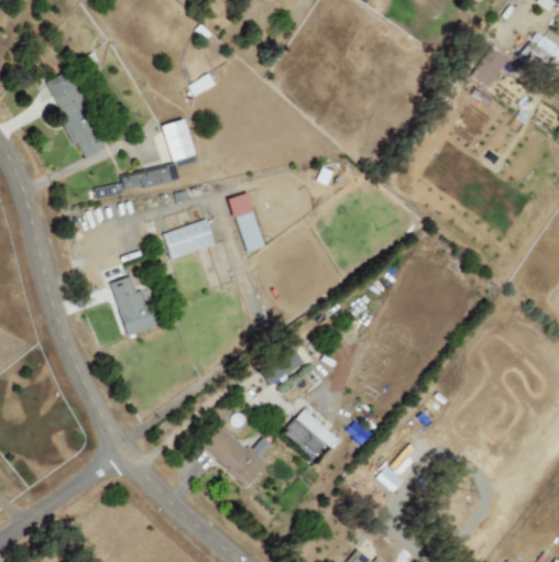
[(558,46),(537,31),(518,57),(526,62),(532,54),(548,66),(555,57),(558,59),(558,46)]
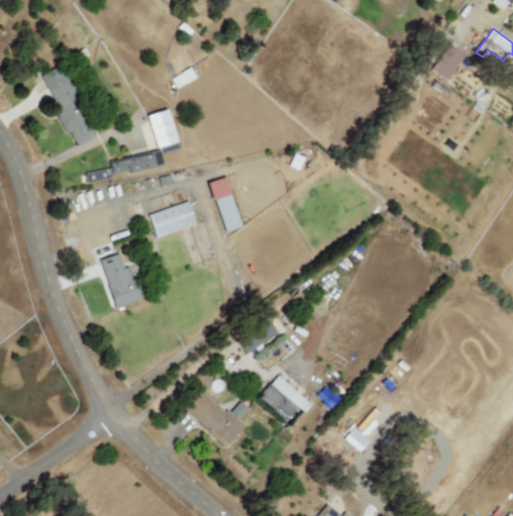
[(97,136),(65,63),(41,73),(75,146),(97,136)]
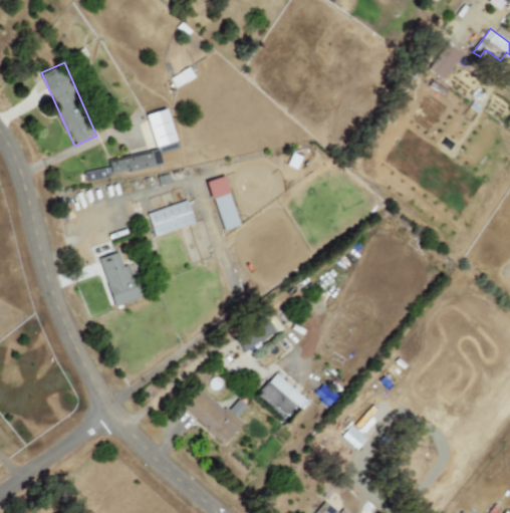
[(197,76),(192,67),(173,77),(178,87),(197,76)]
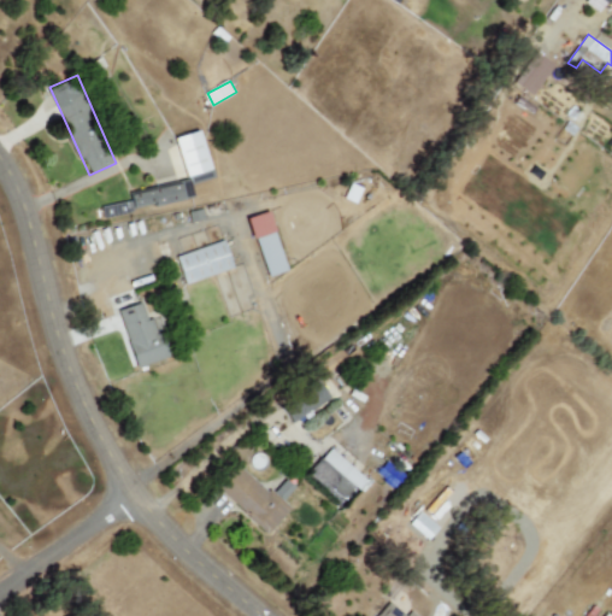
[(188,179),(131,192),(134,200),(104,207),(106,218),(196,197),(193,182),(215,177),(204,130),(177,136),(188,179)]
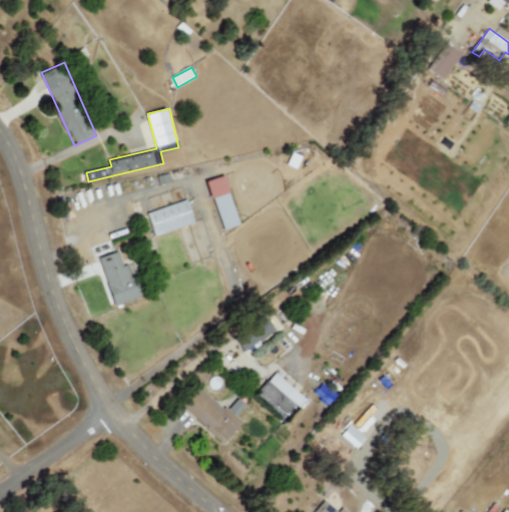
[(240,224),(225,175),(208,180),(223,229),(240,224)]
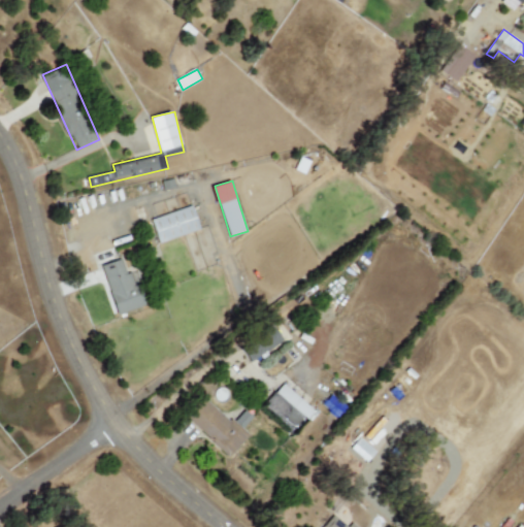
[(153,219),(161,242),(201,229),(193,205),(153,219)]
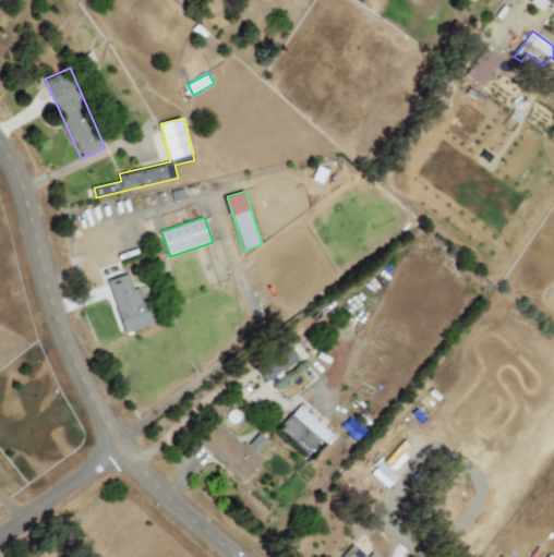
[(125,333),(155,324),(144,287),(135,289),(130,273),(110,279),(125,333)]
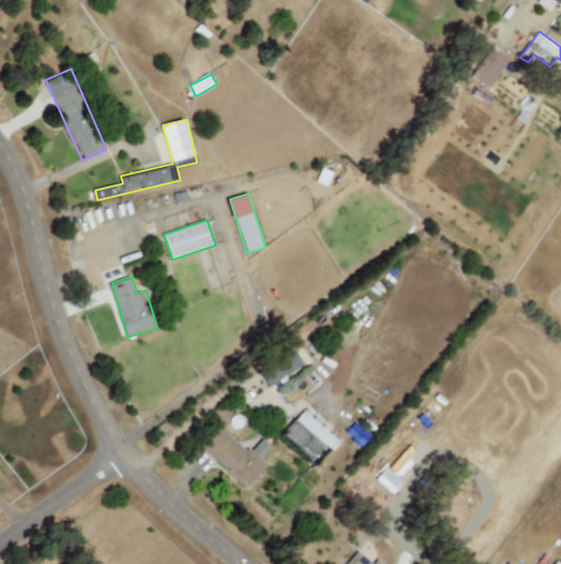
[(262,376),(273,389),(304,360),(293,348),(262,376)]
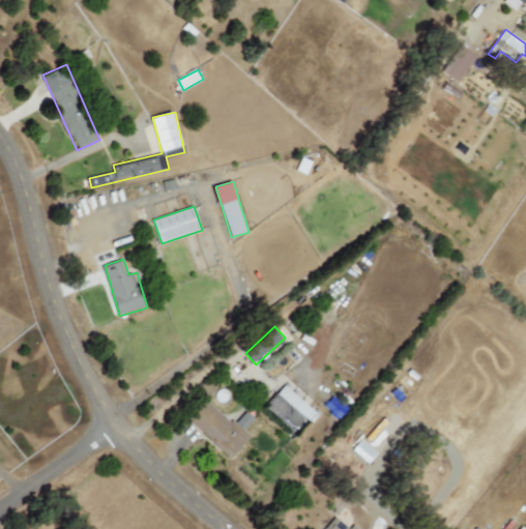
[(298,434),(317,409),(284,385),(265,411),(298,434)]
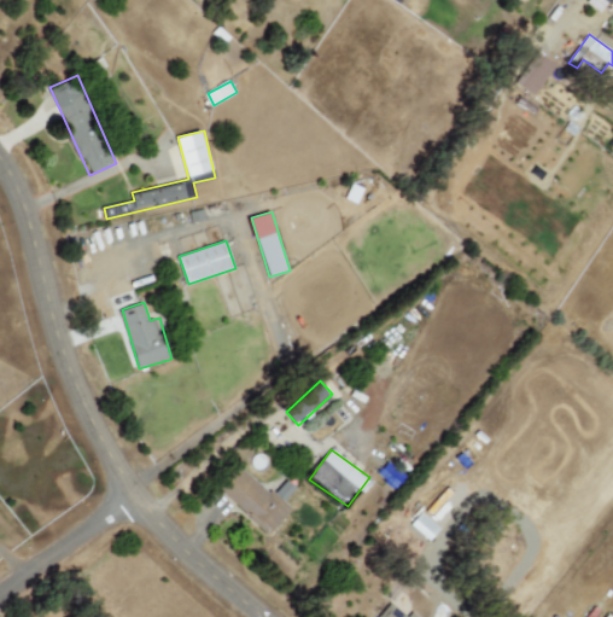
[(270,535),(295,508),(286,500),(298,488),(290,479),(274,495),(243,465),(221,488),(270,535)]
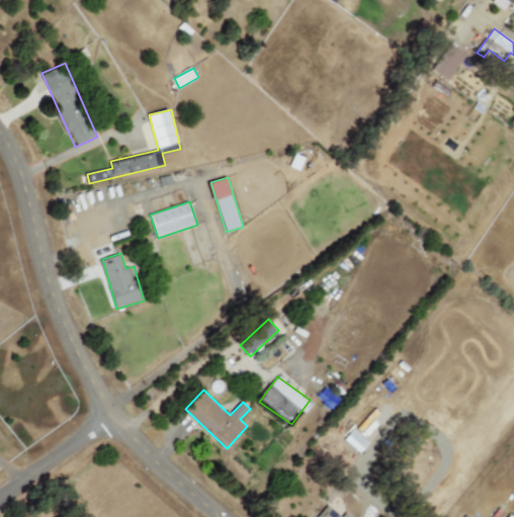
[(346,438),(362,452),(370,443),(355,429),(346,438)]
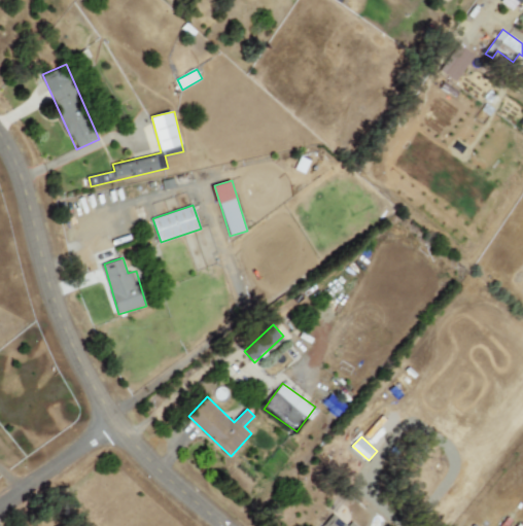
[(349,525),(335,514),(323,525),(352,525),(350,524),(349,525)]
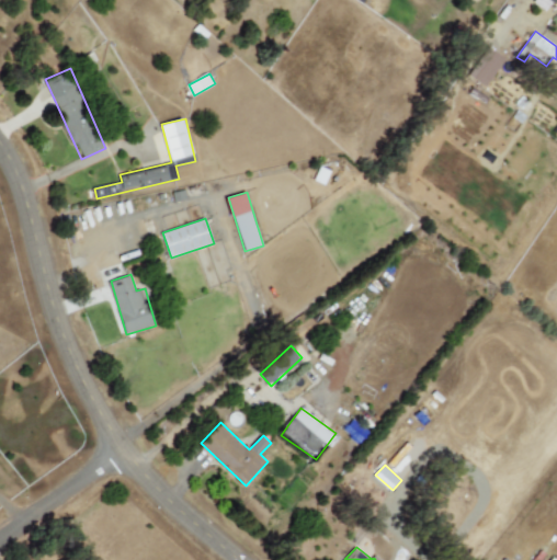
All buildings are outlined.
